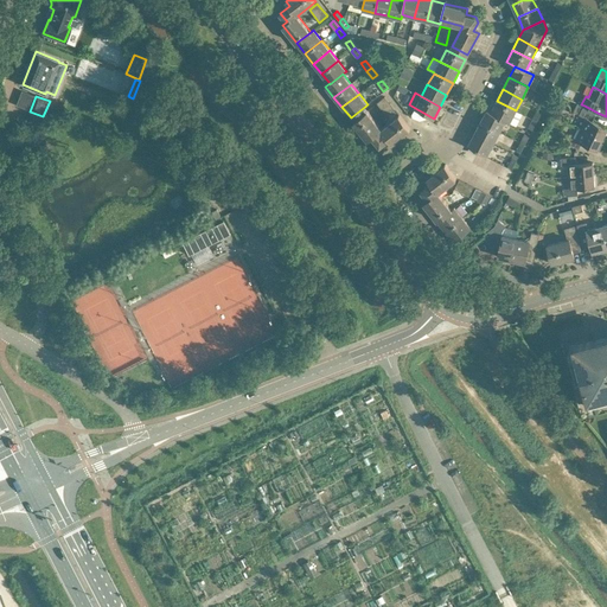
[(385,96),(377,103),(387,115),(395,109),(385,96)]
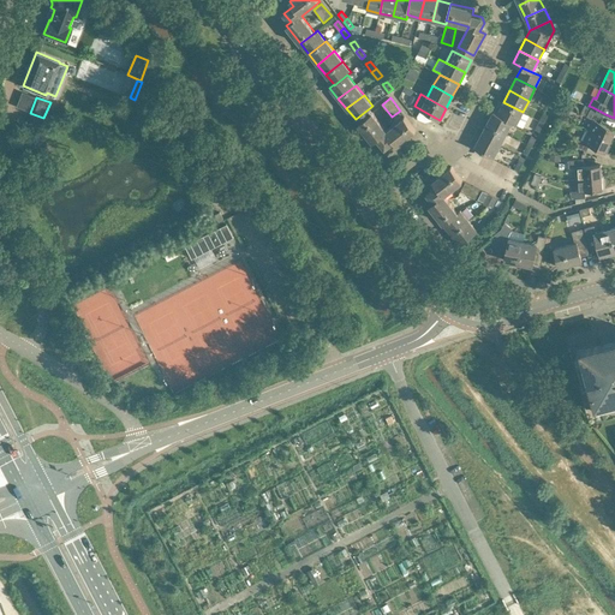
[(515,125),(523,112),(503,102),(497,113),(497,114),(512,121),(512,123),(515,125)]
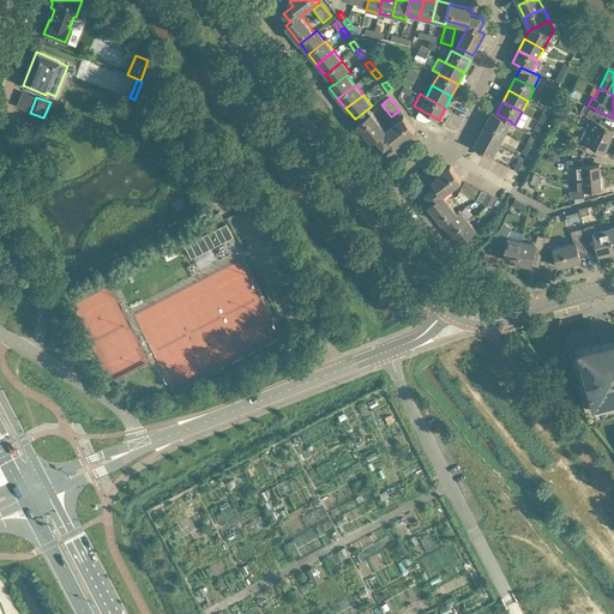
[(587,116),(593,119),(588,131),(609,142),(613,131),(613,128),(600,122),(602,116),(589,110),(591,107),(584,104),(581,113),(587,115),(587,116)]
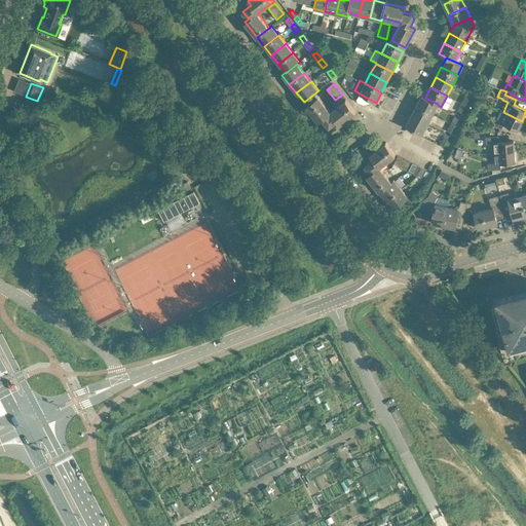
[(433,114),(438,105),(438,104),(425,98),(425,97),(421,95),(416,106),(433,114)]
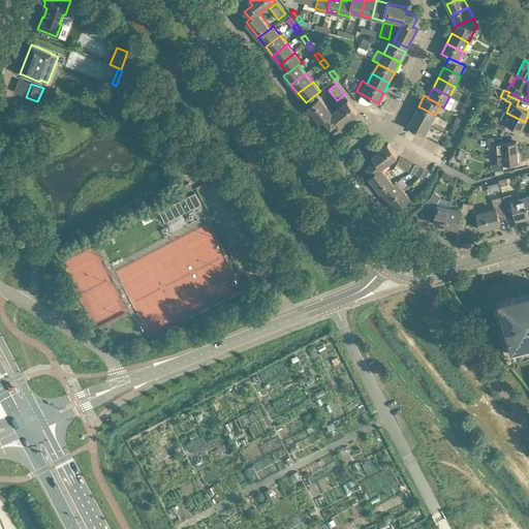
[(341,125),(358,113),(348,100),(333,112),(320,96),(308,106),(320,122),(324,119),(331,127),(339,121),(341,125)]
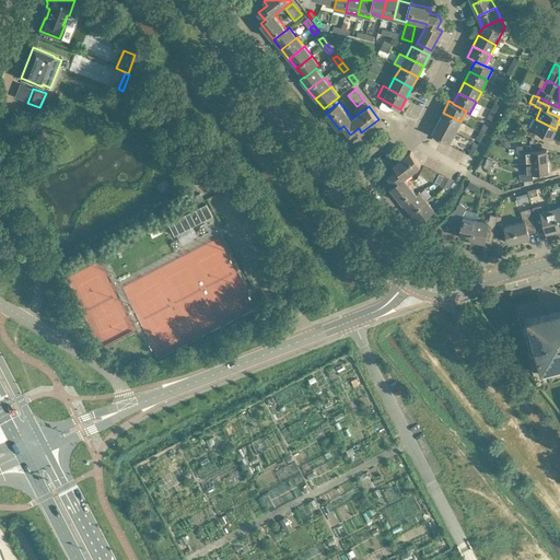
[(455,132),(461,121),(443,113),(438,123),(455,132)]
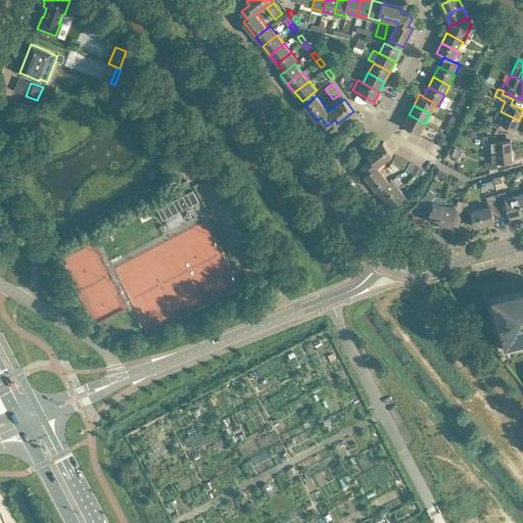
[(519,121),(501,111),(496,120),(490,117),(487,124),(498,129),(502,124),(515,130),(519,121)]
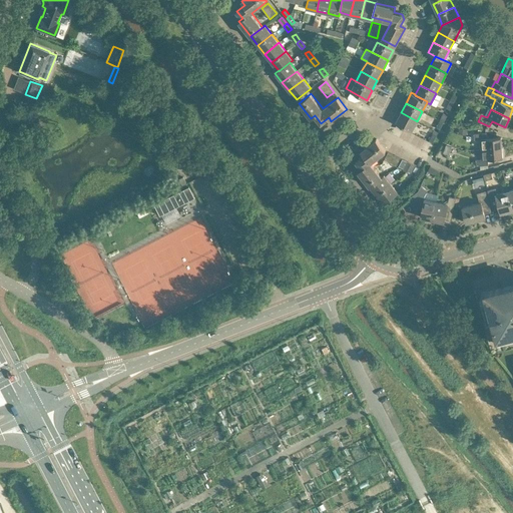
[(412,131),(417,121),(401,112),(396,123),(412,131)]
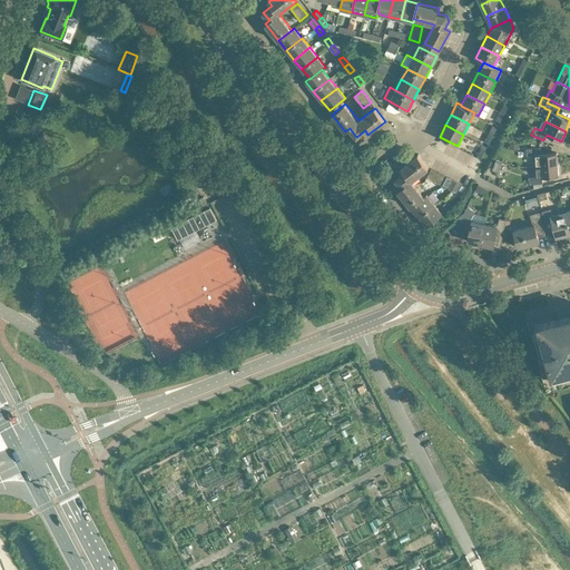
[(528,155),(534,155),(536,166),(558,165),(557,153),(541,154),(540,148),(528,148),(528,155)]
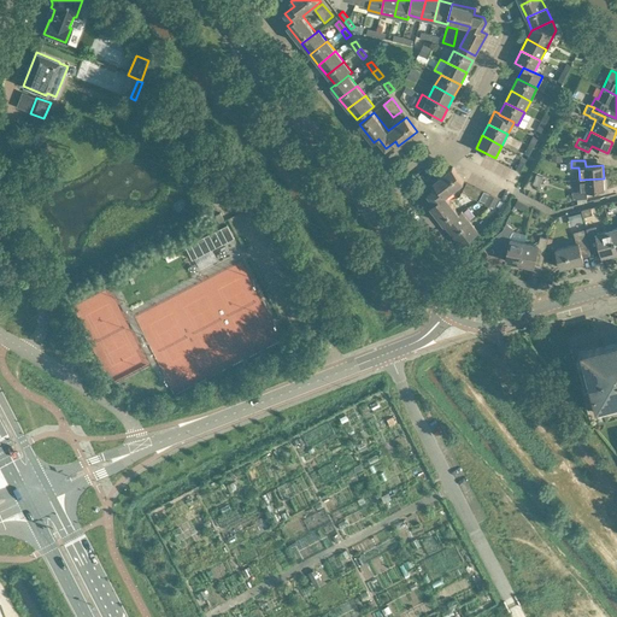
[(459,213),(459,212),(446,195),(464,181),(453,166),(434,181),(438,186),(428,193),(435,203),(430,205),(445,224),(459,213)]
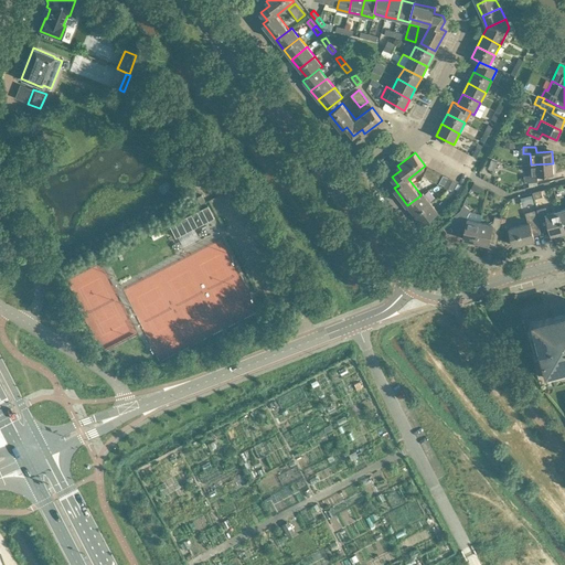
[(493,170),(497,161),(491,159),(488,168),(493,170)]
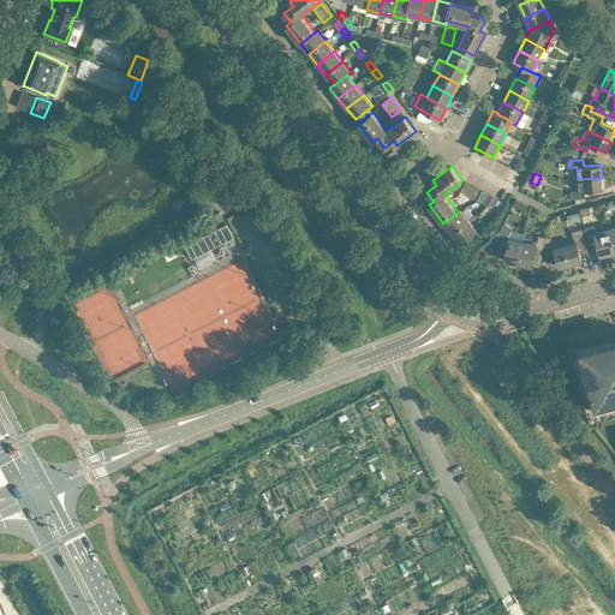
[(603,190),(602,178),(578,179),(578,191),(571,191),(571,199),(585,198),(585,191),(603,190)]
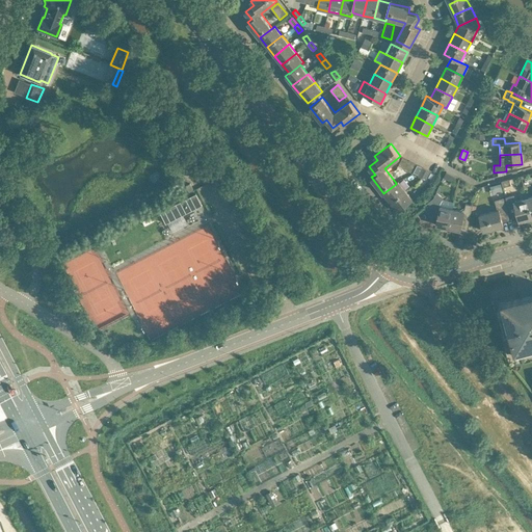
[(415,163),(402,157),(398,165),(410,171),(415,163)]
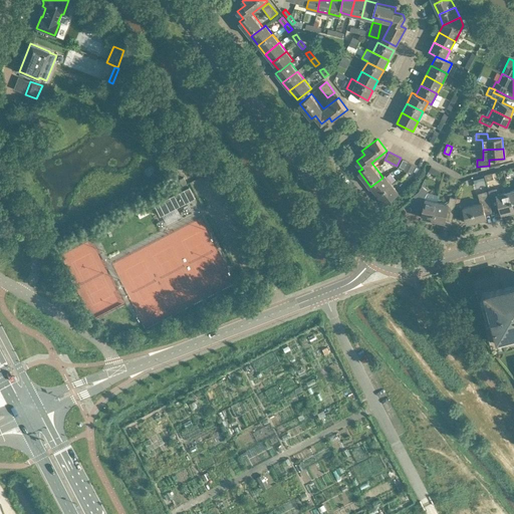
[(438,176),(441,171),(432,166),(429,172),(438,176)]
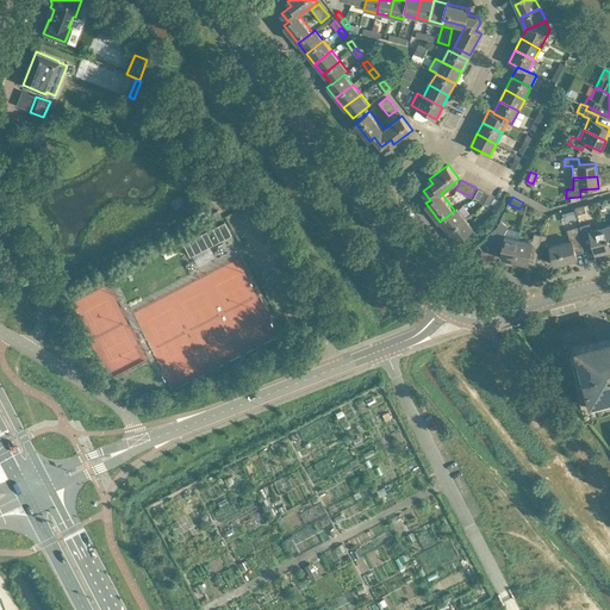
[(448,231),(465,218),(456,209),(454,210),(454,211),(440,222),(448,231)]
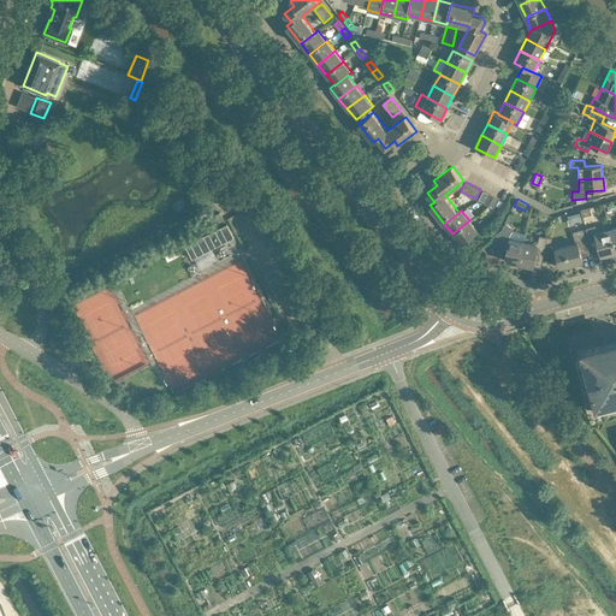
[(478,231),(469,220),(452,234),(461,244),(478,231)]
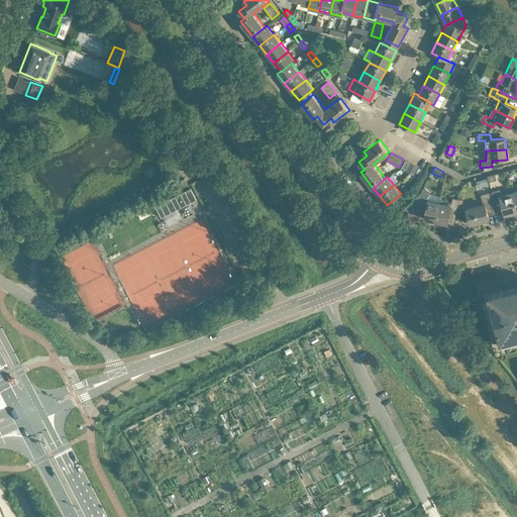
[(196,199),(190,188),(154,206),(161,217),(196,199)]
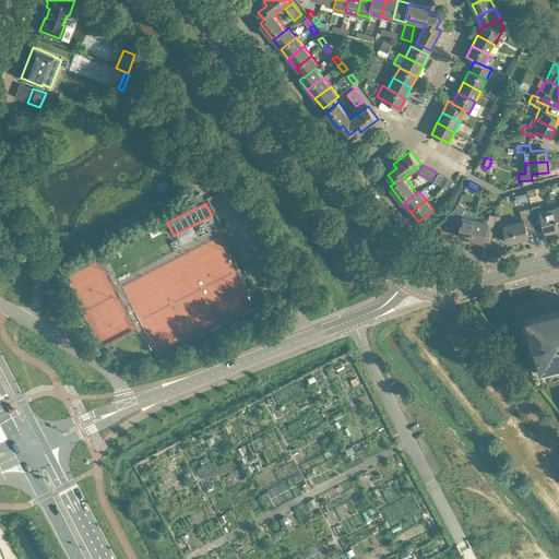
[(558,229),(554,209),(542,212),(540,205),(532,207),(537,230),(545,228),(546,233),(558,229)]
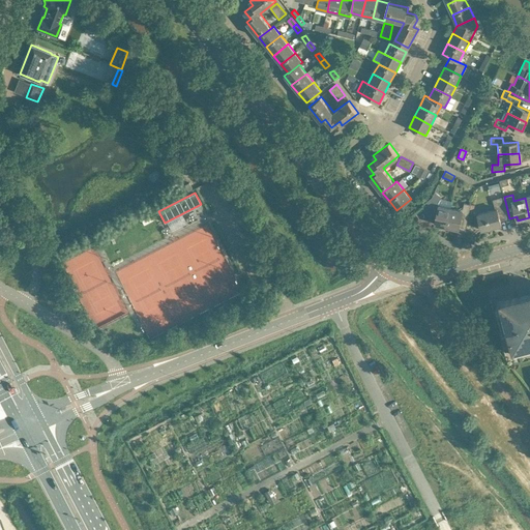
[(446,227),(450,207),(439,205),(432,197),(421,205),(432,218),(436,218),(434,224),(446,227)]
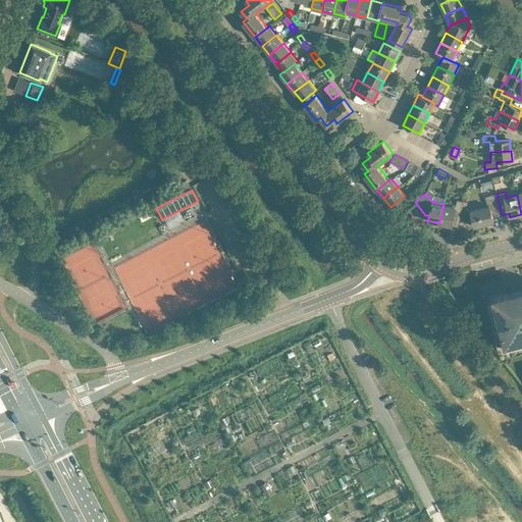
[(488,206),(470,211),(474,226),(493,221),(492,218),(500,216),(493,195),(485,197),(488,206)]
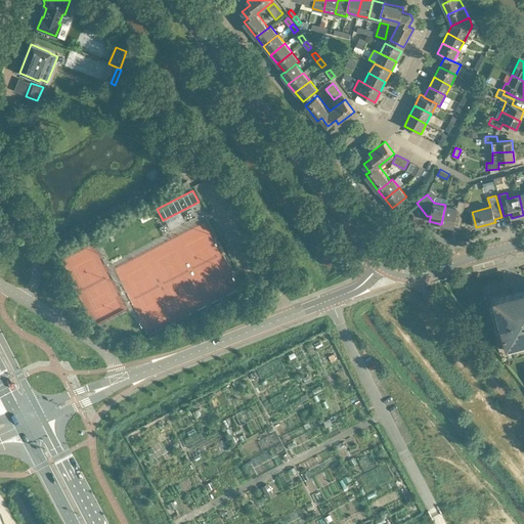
[(461,225),(466,202),(460,201),(459,206),(455,208),(445,205),(441,224),(453,227),(454,222),(460,223),(460,225),(461,225)]
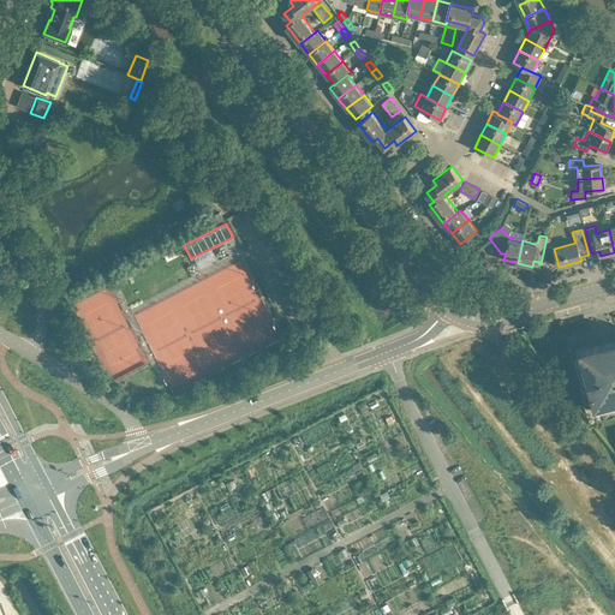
[(577,374),(589,423),(614,416),(614,338),(596,342),(597,346),(577,351),(583,371),(577,374)]
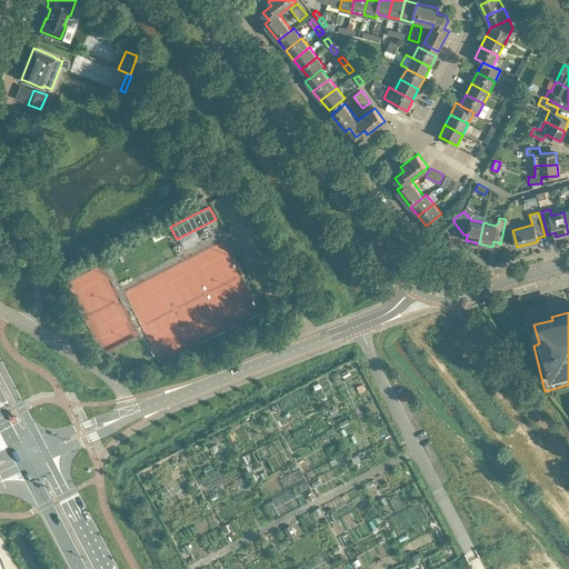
[(372,460),(375,468),(381,466),(378,458),(372,460)]
